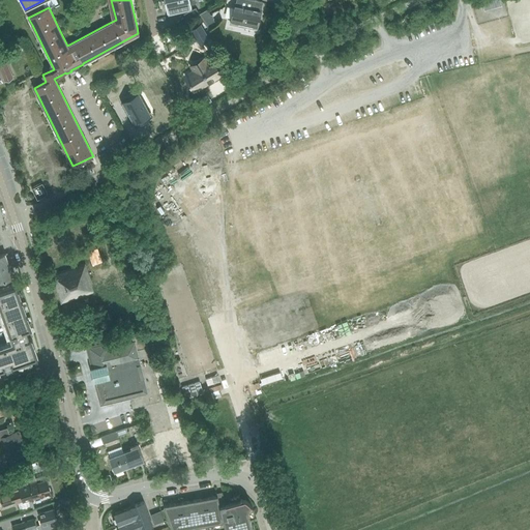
[(165,0),(168,13),(190,8),(190,4),(196,3),(195,0),(165,0)]
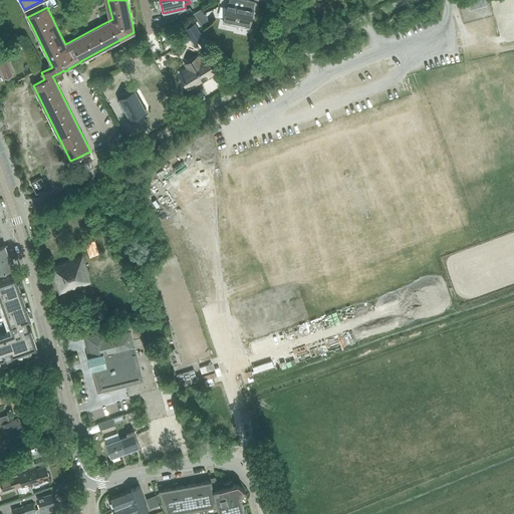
[(220,7),(218,16),(224,18),(223,22),(234,24),(237,25),(237,26),(249,29),(250,24),(253,9),(254,2),(243,0),(229,0),(229,4),(227,3),(226,8),(220,7)]
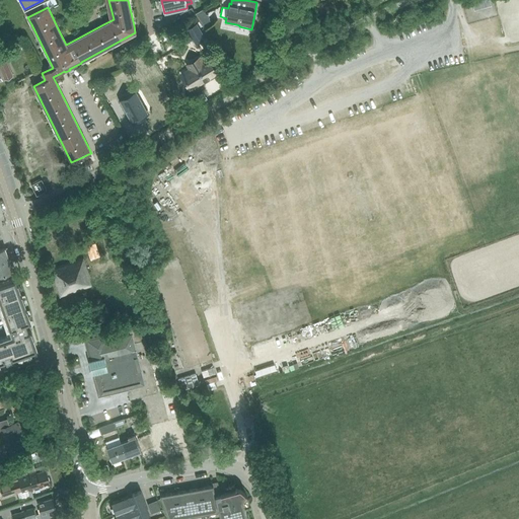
[(470,0),(473,10),(491,6),(489,0),(470,0)]
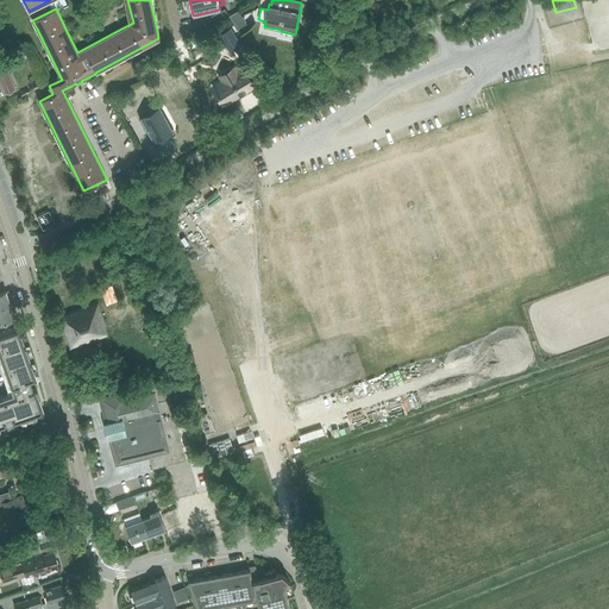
[(230,14),(226,7),(212,16),(215,22),(230,14)]
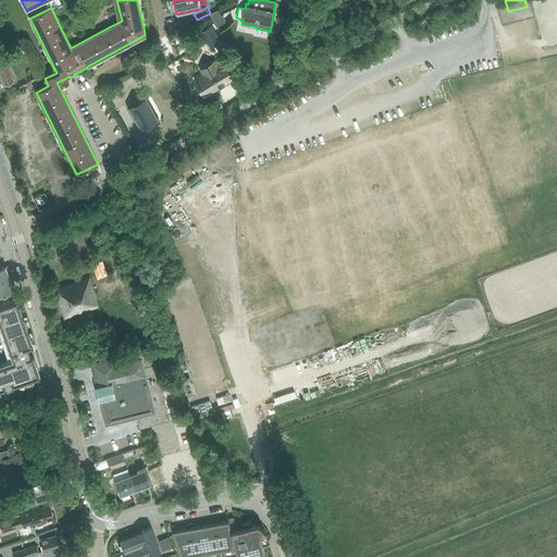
[(209,15),(219,29),(227,25),(224,20),(225,20),(222,15),(221,15),(218,10),(209,15)]
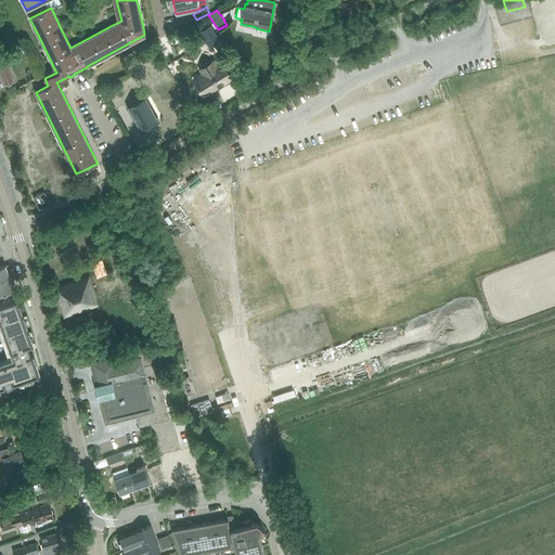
[(210,25),(183,41),(190,52),(206,42),(209,48),(220,41),(210,25)]
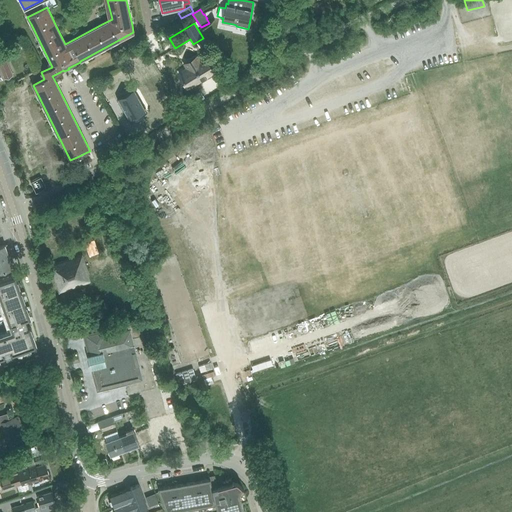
[(2,49),(4,54),(16,47),(14,42),(2,49)]
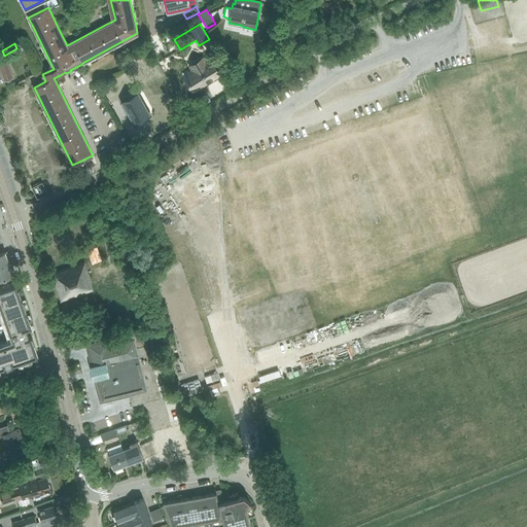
[(192,70),(189,72),(198,88),(207,82),(212,79),(219,74),(210,60),(205,63),(202,59),(190,66),(192,70)]
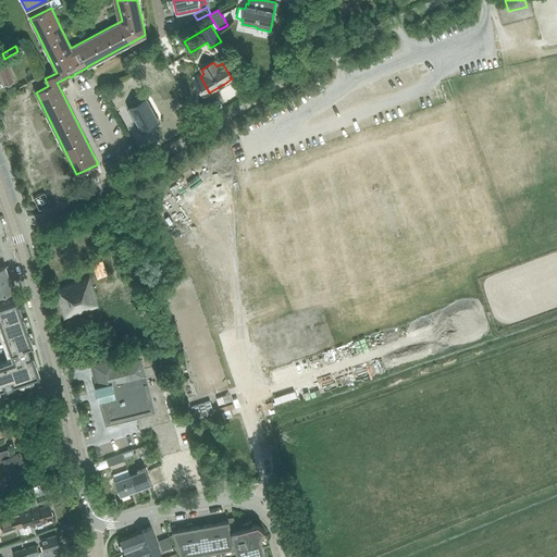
[(0,66),(0,87),(13,82),(7,64),(0,66)]
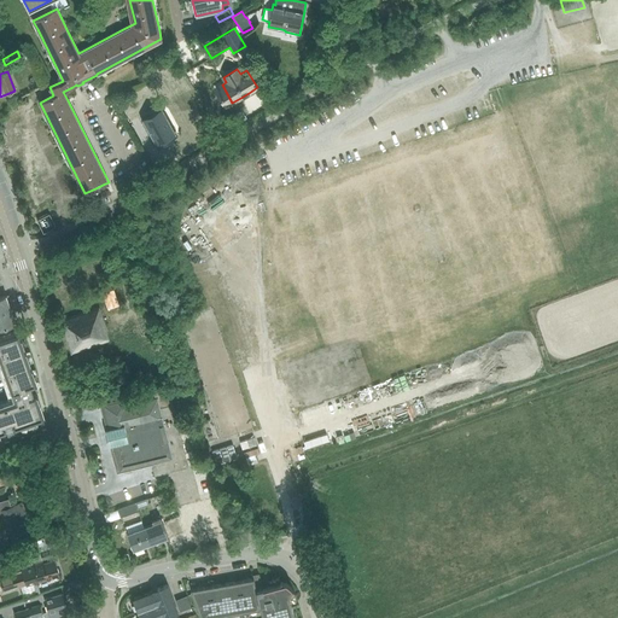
[(162,105),(140,117),(156,145),(178,133),(162,105)]
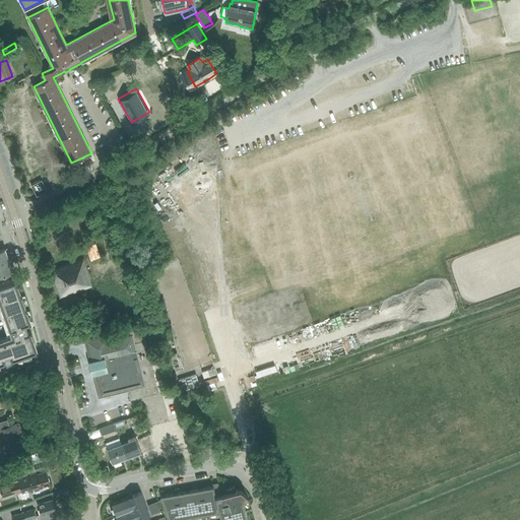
[(86,248),(90,260),(98,258),(93,245),(86,248)]
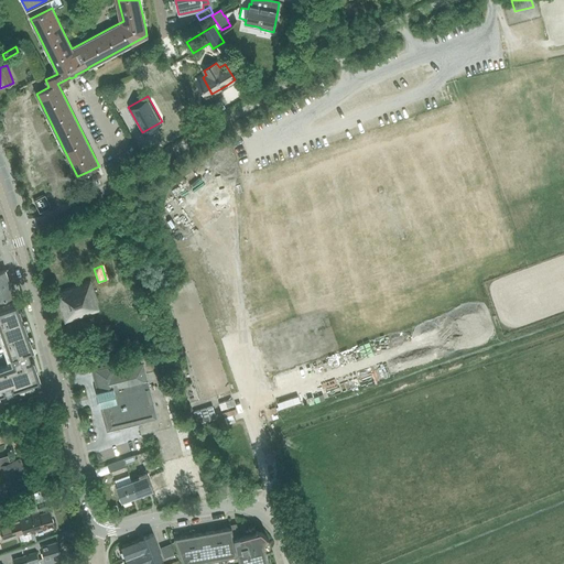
[(0,300),(14,295),(6,270),(0,271),(0,300)]
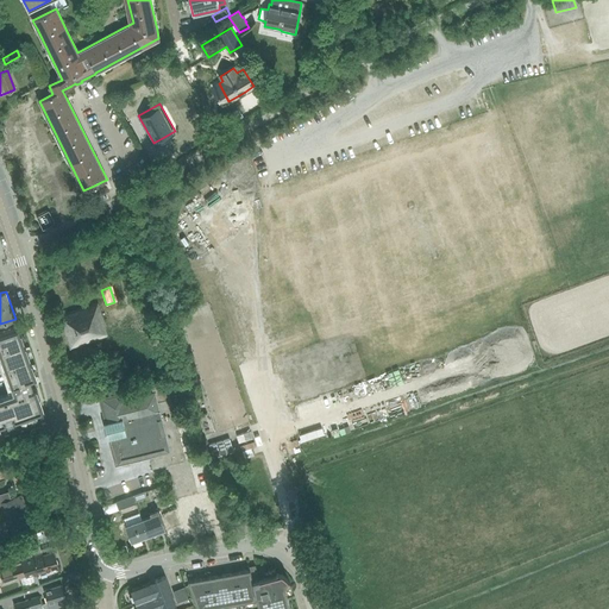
[(60,316),(70,349),(107,336),(104,326),(106,326),(98,303),(60,316)]
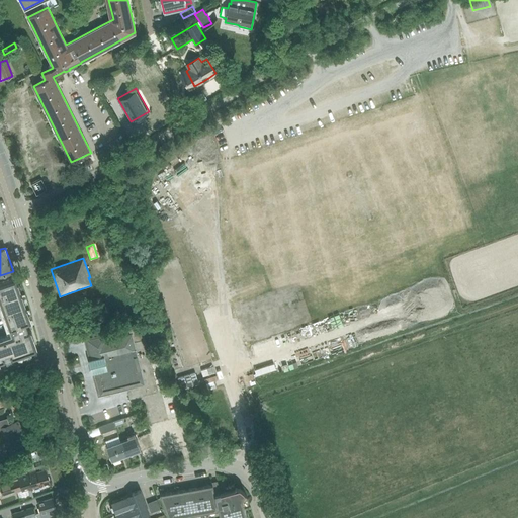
[(110,273),(115,288),(128,283),(123,268),(110,273)]
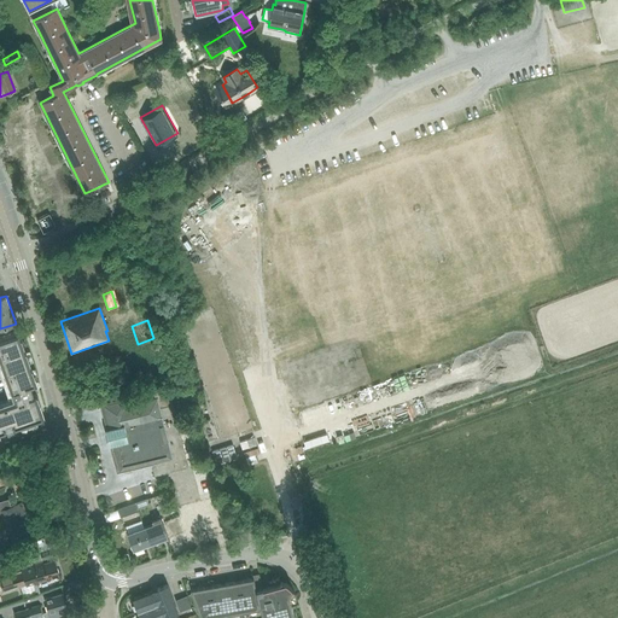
[(0,431),(44,417),(33,385),(36,383),(18,331),(0,337),(0,357),(15,400),(0,404),(0,431)]
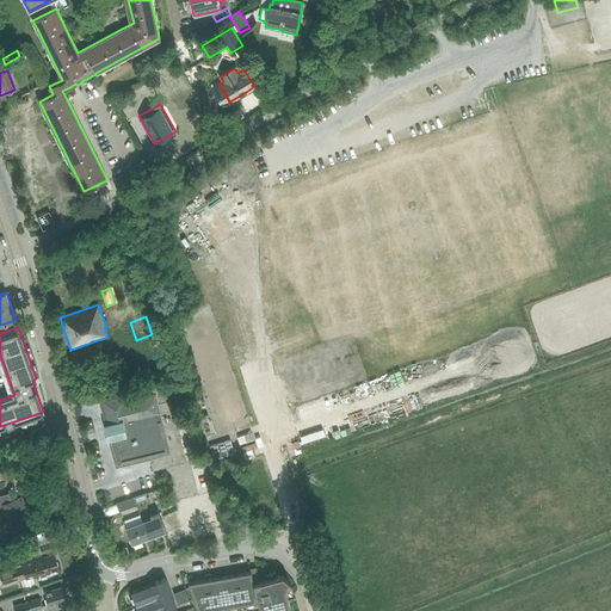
[(123,397),(100,402),(106,426),(103,427),(107,443),(110,443),(117,469),(149,461),(152,473),(168,469),(174,467),(185,464),(177,431),(172,432),(166,405),(170,405),(166,388),(150,392),(152,396),(141,399),(140,394),(128,396),(129,402),(124,403),(123,397)]
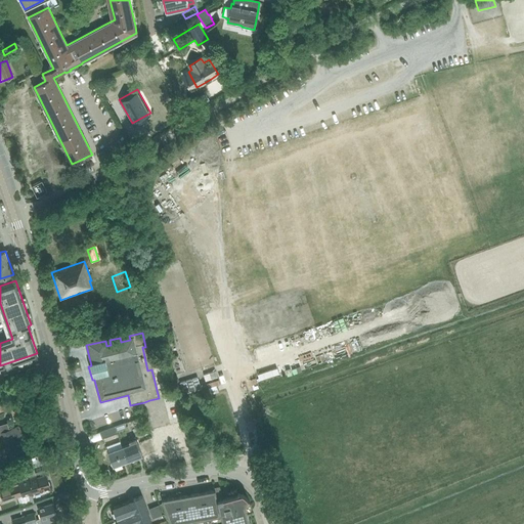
[(198,377),(180,383),(183,394),(201,389),(198,377)]
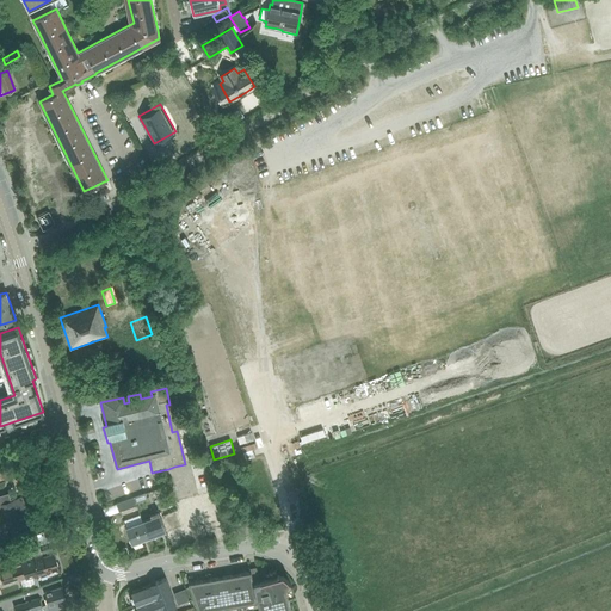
[(146,493),(134,498),(136,504),(147,499),(146,493)]
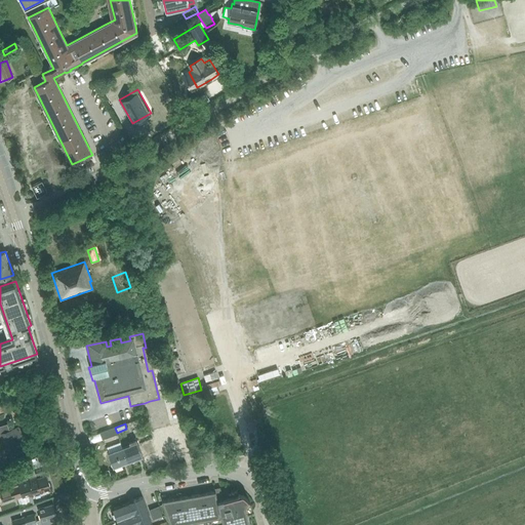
[(155,439),(138,445),(143,456),(146,463),(176,452),(174,446),(179,444),(187,441),(182,426),(167,431),(168,434),(158,438),(156,429),(153,430),(155,439)]
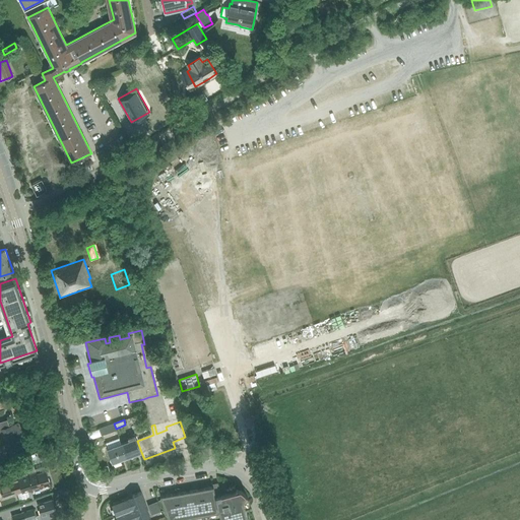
[(11,427),(1,430),(7,447),(1,449),(4,457),(10,455),(26,450),(17,424),(11,427)]
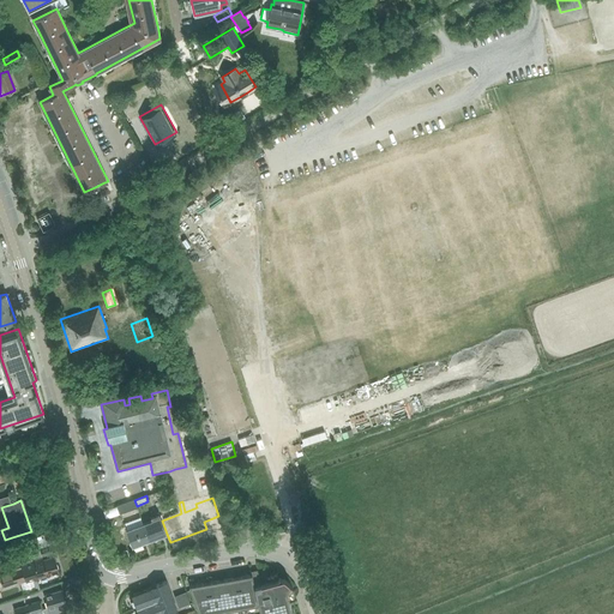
[(137,506),(134,500),(116,506),(120,515),(137,507),(137,506)]
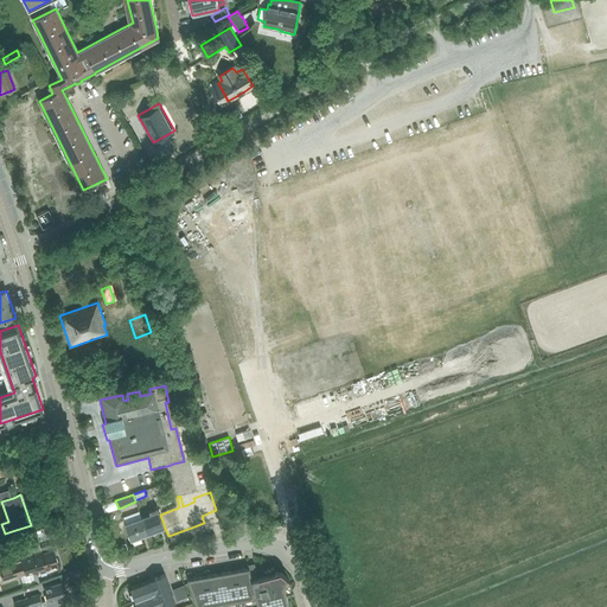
[(149,513),(142,517),(148,534),(165,528),(160,515),(159,511),(158,509),(149,511),(149,513)]
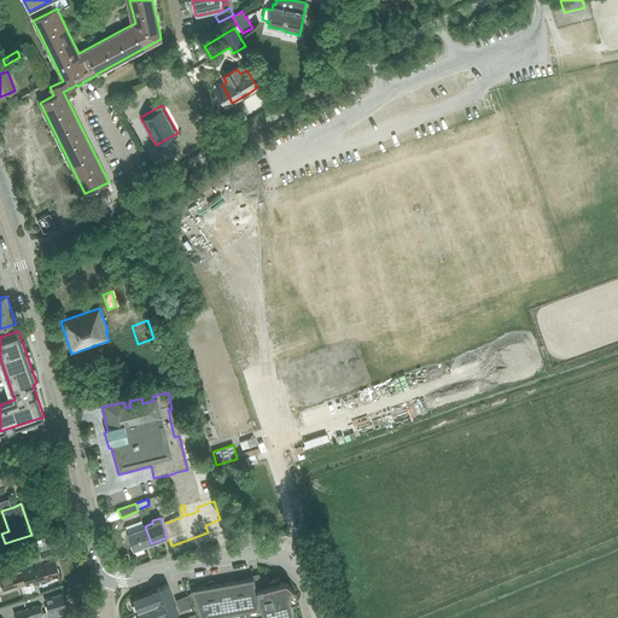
[(151,543),(145,526),(127,532),(134,551),(151,543)]
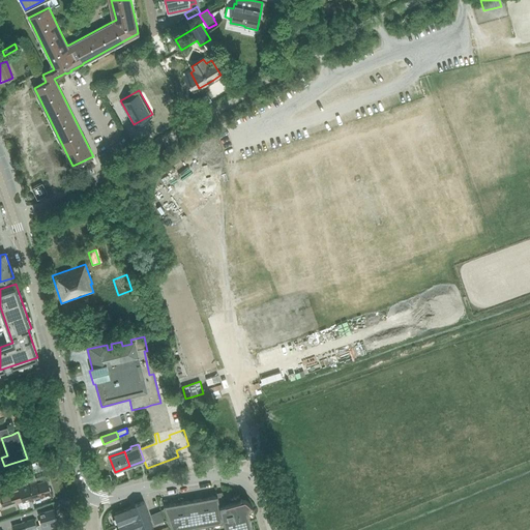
[(13,492),(1,497),(4,506),(18,502),(23,500),(23,502),(32,499),(51,494),(47,480),(45,475),(35,478),(36,481),(28,483),(12,489),(13,492)]
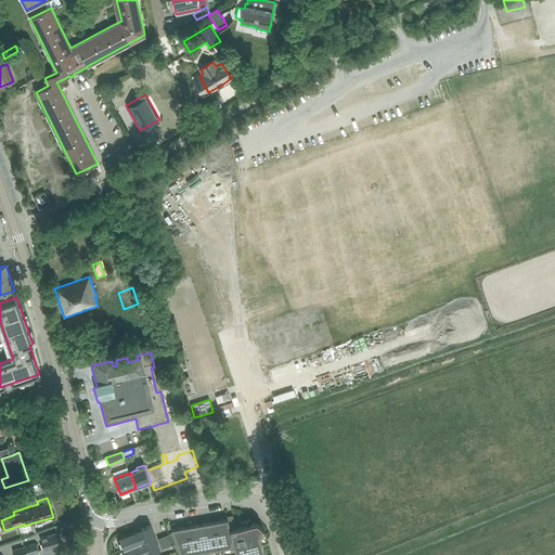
[(232,543),(230,529),(228,519),(214,521),(220,553),(223,552),(221,545),(232,543)]
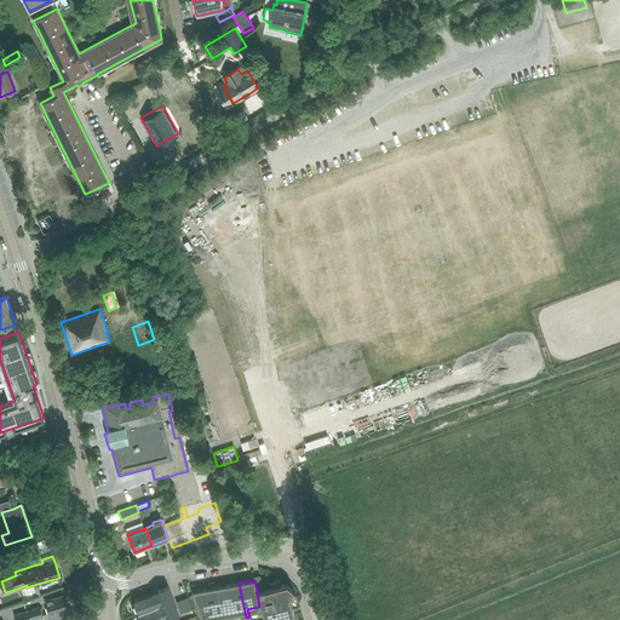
[(242,618),(246,618),(239,583),(224,585),(229,613),(241,610),(242,618)]
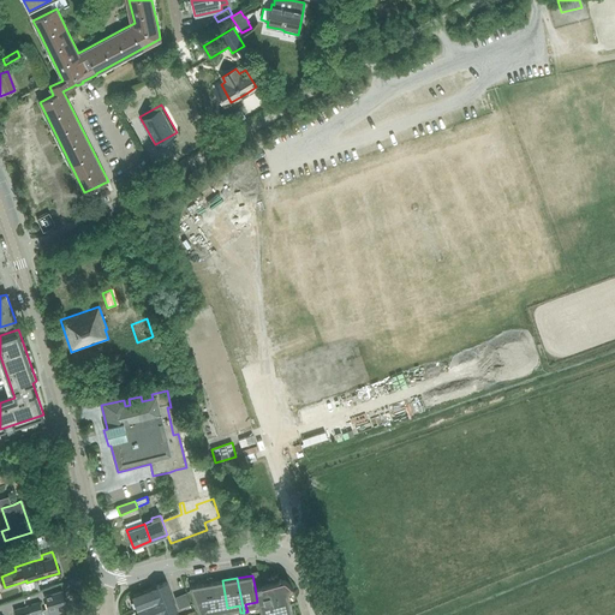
[(293,614),(290,599),(296,598),(294,592),(292,586),(288,583),(284,579),(255,586),(257,602),(262,601),(264,614),(293,614)]
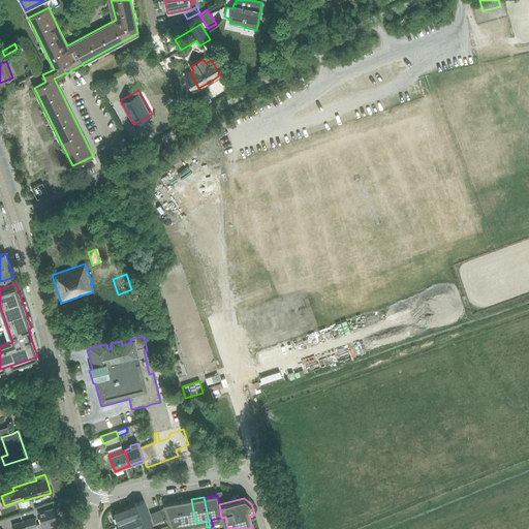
[(186,528),(186,524),(195,523),(191,499),(179,501),(183,528),(186,528)]
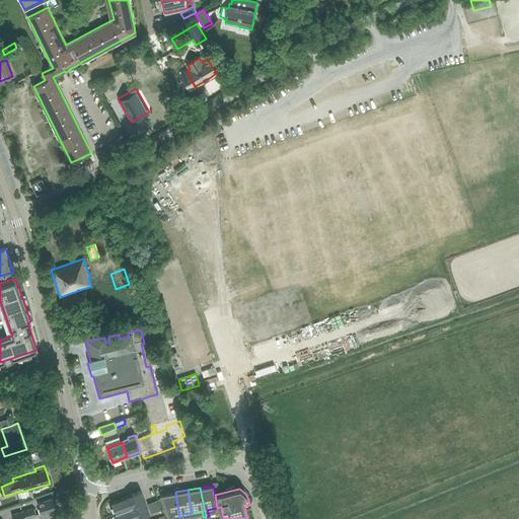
[(113,503),(109,504),(113,512),(116,511),(117,515),(115,516),(115,518),(134,518),(137,518),(149,514),(141,491),(128,495),(128,496),(112,502),(113,503)]
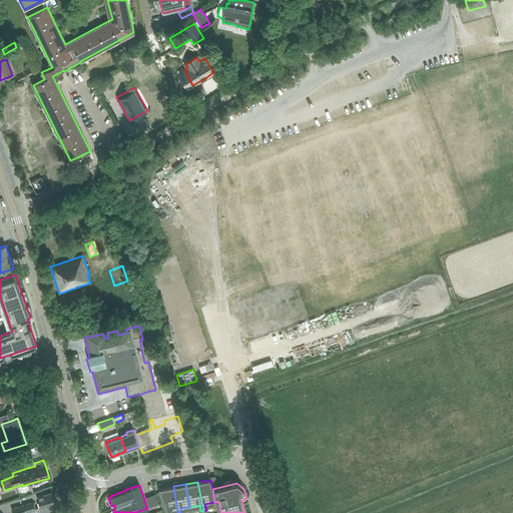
[(174,512),(177,512),(173,486),(158,489),(166,511),(174,509),(174,512)]
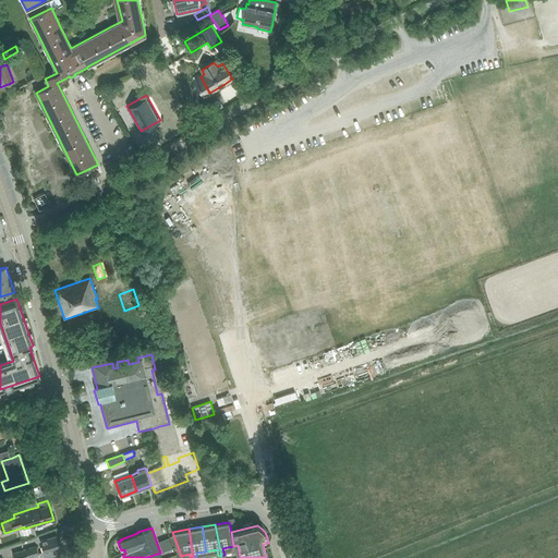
[(36,546),(25,549),(13,554),(13,557),(28,557),(39,555),(39,557),(44,557),(61,553),(57,535),(40,541),(44,552),(38,554),(36,546)]
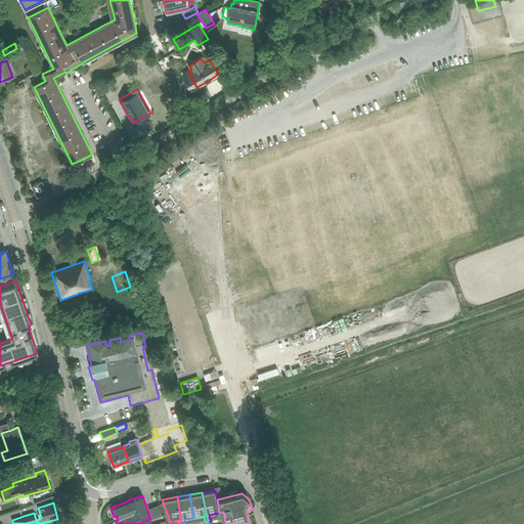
[(159,505),(149,508),(153,518),(163,515),(159,505)]
